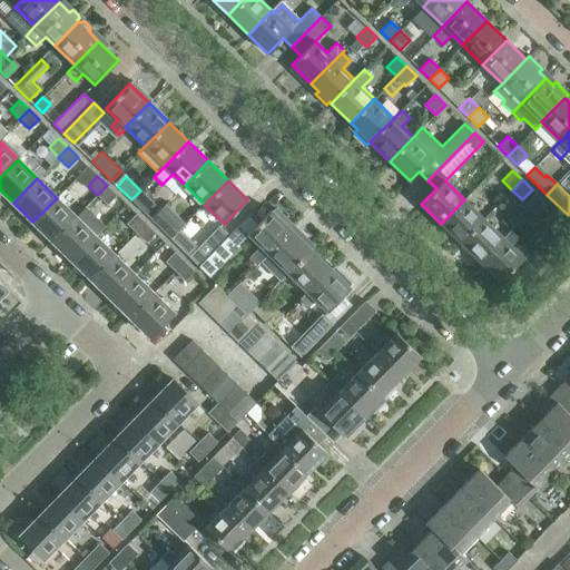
[(107,205),(117,195),(107,185),(97,195),(107,205)]
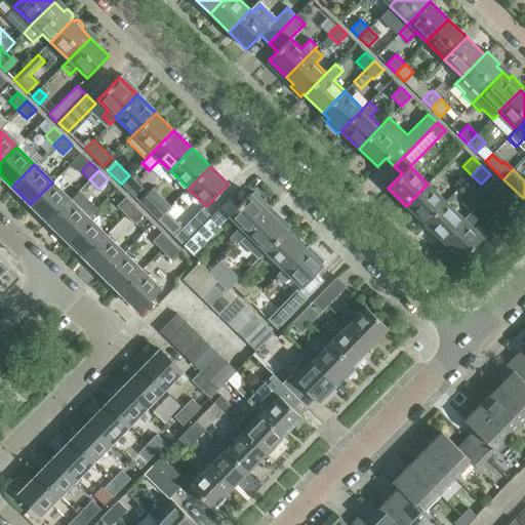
[(134,197),(143,188),(129,175),(121,184),(134,197)]
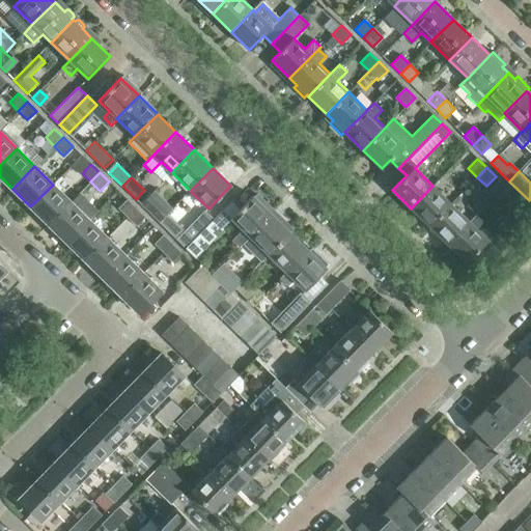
[(514,214),(524,204),(499,179),(490,190),(514,214)]
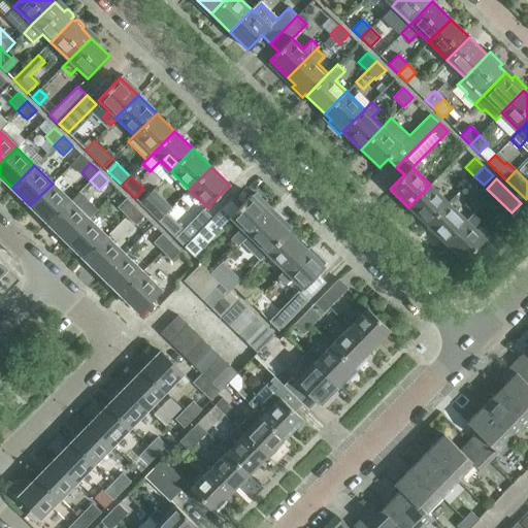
[(48,224),(70,201),(53,184),(30,205),(48,224)]
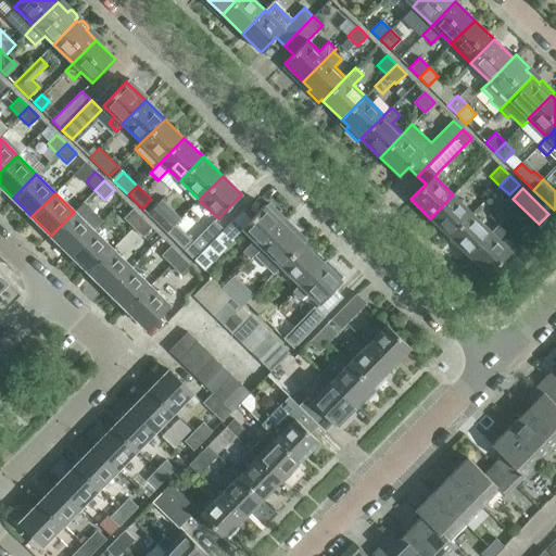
[(430,218),(450,237),(472,214),(453,194),(430,218)]
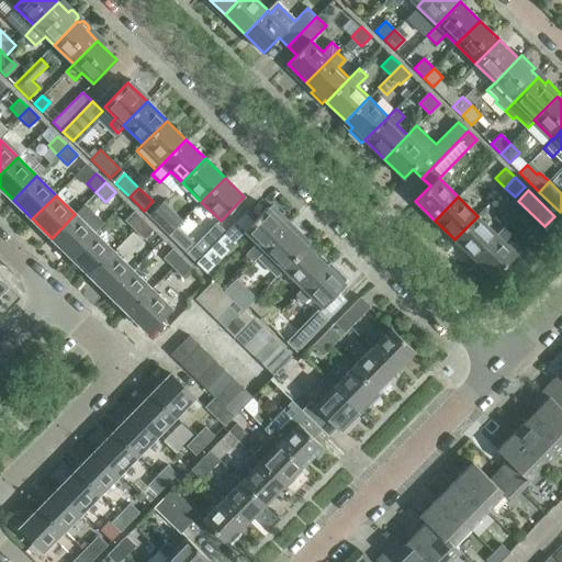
[(287,226),(280,220),(283,216),(272,205),(269,209),(268,208),(244,231),(256,243),(245,254),(253,261),(257,257),(258,257),(287,226)]
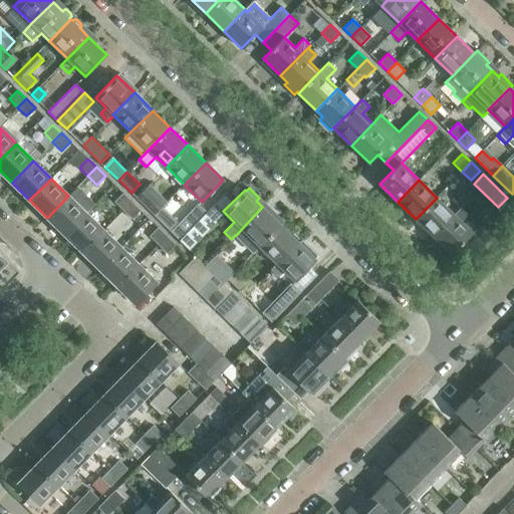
[(122,210),(132,202),(122,193),(114,202),(122,210)]
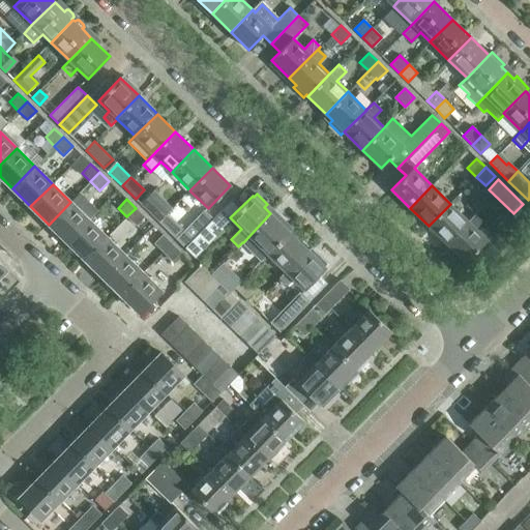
[(158,222),(168,213),(154,200),(145,209),(158,222)]
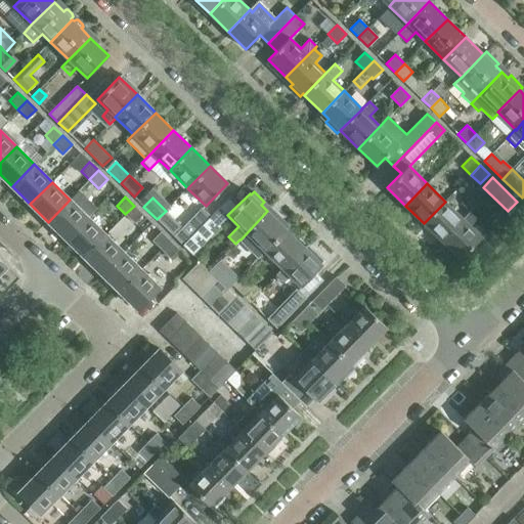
[(66,239),(87,217),(70,200),(48,222),(66,239)]
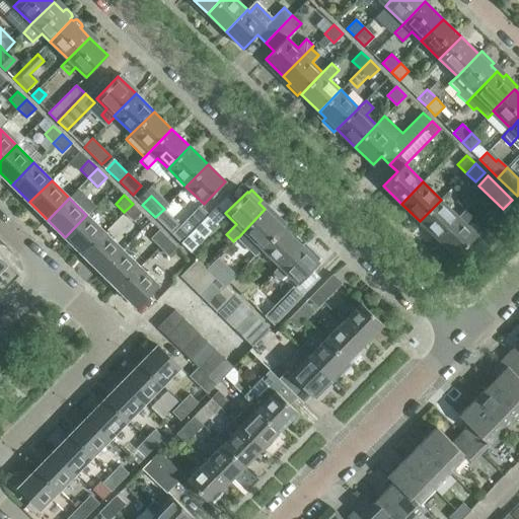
[(420,221),(437,239),(458,217),(441,200),(420,221)]
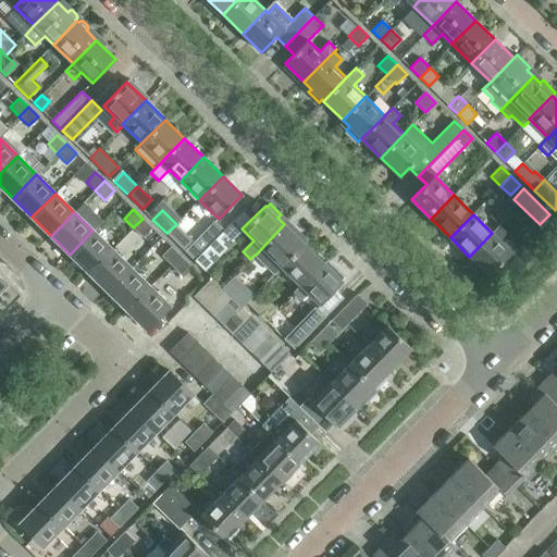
[(143,237),(152,227),(143,219),(133,227),(143,237)]
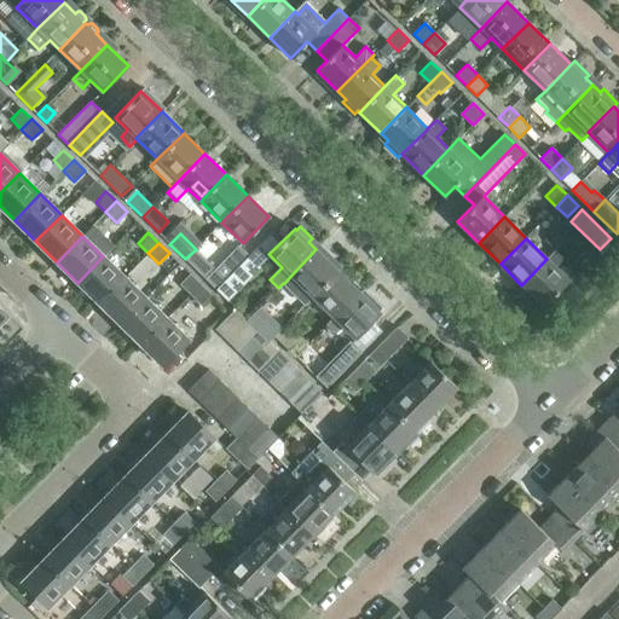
[(217,289),(249,256),(238,246),(215,268),(206,278),(217,289)]
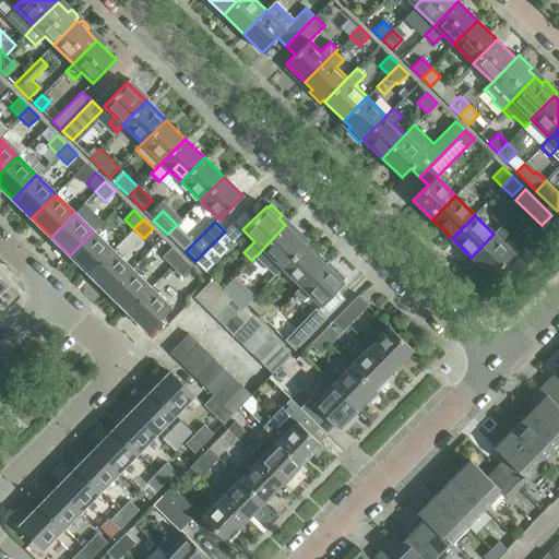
[(186,251),(194,242),(177,225),(167,234),(186,251)]
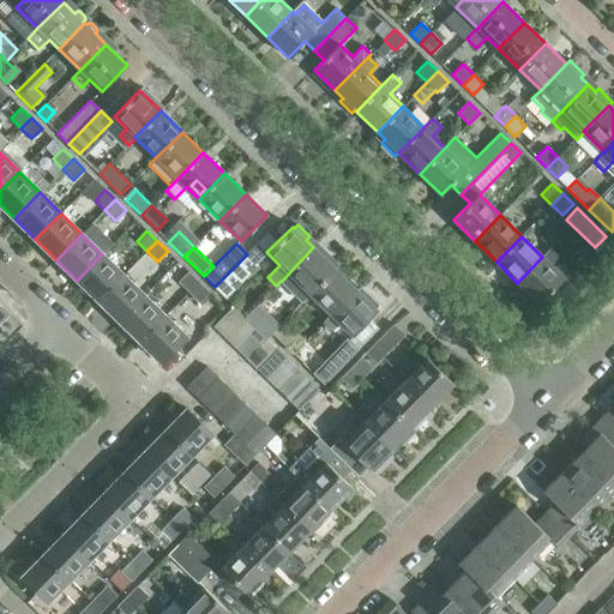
[(335,269),(313,247),(282,281),(304,302),(309,295),(309,294),(335,269)]
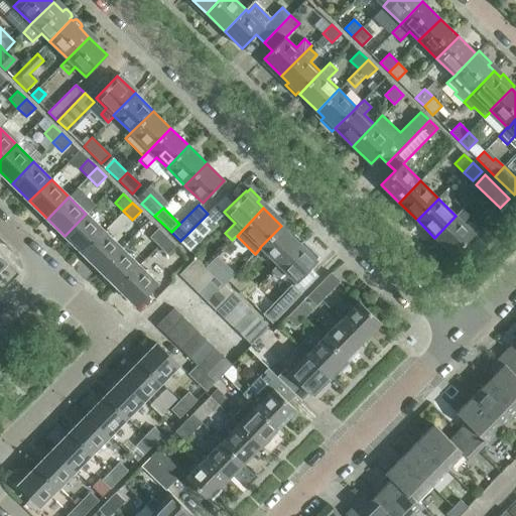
[(453,255),(463,245),(472,253),(483,242),(463,223),(469,217),(462,210),(456,216),(434,238),(453,255)]
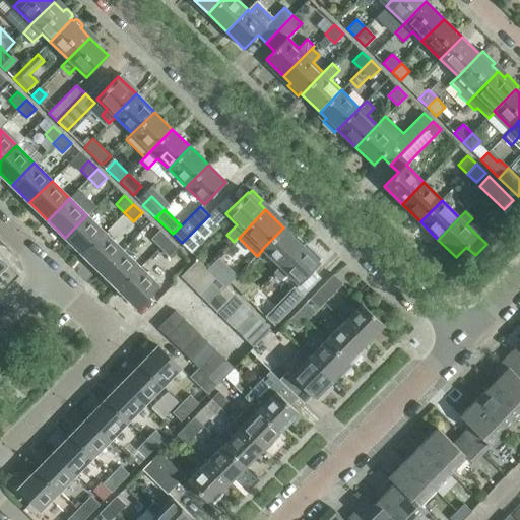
[(137,220),(153,235),(160,226),(143,212),(137,220)]
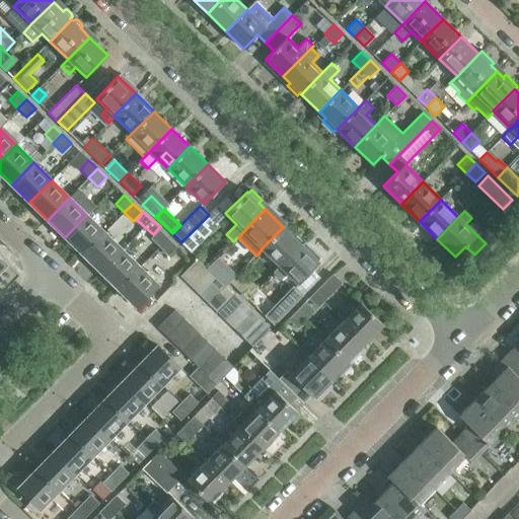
[(83,254),(104,232),(86,215),(65,237),(83,254)]
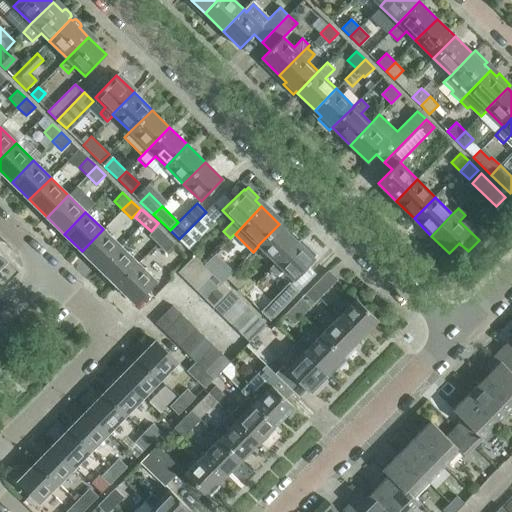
[(297,241),(279,224),(258,245),(258,246),(276,263),(297,241)]
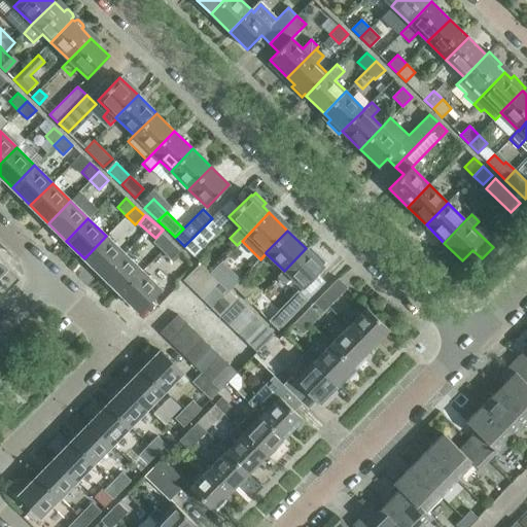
[(162,250),(171,242),(162,233),(153,242),(162,250)]
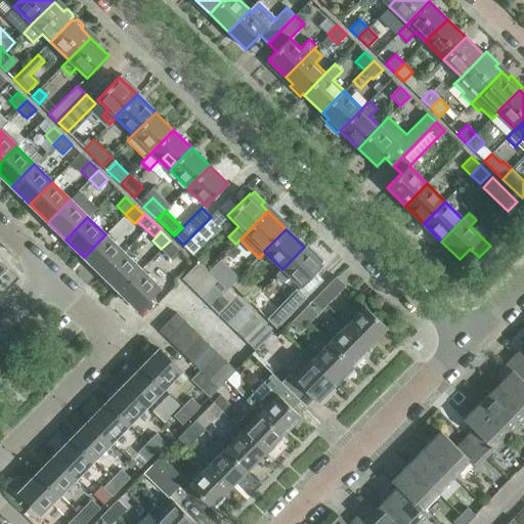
[(84,257),(101,274),(123,252),(105,234),(84,257)]
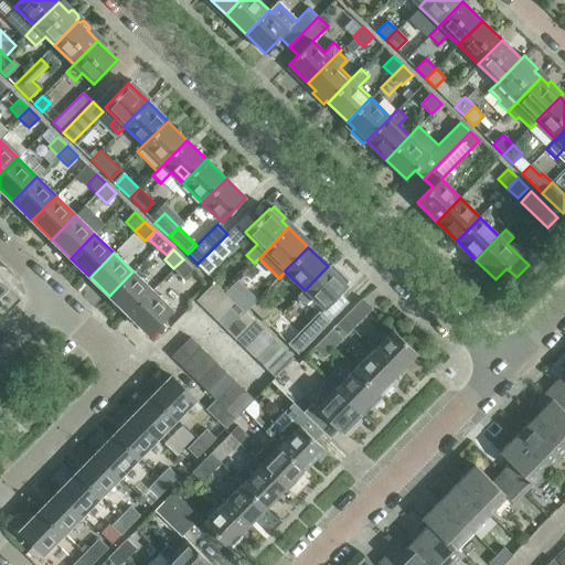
[(183,278),(193,269),(183,259),(173,268),(183,278)]
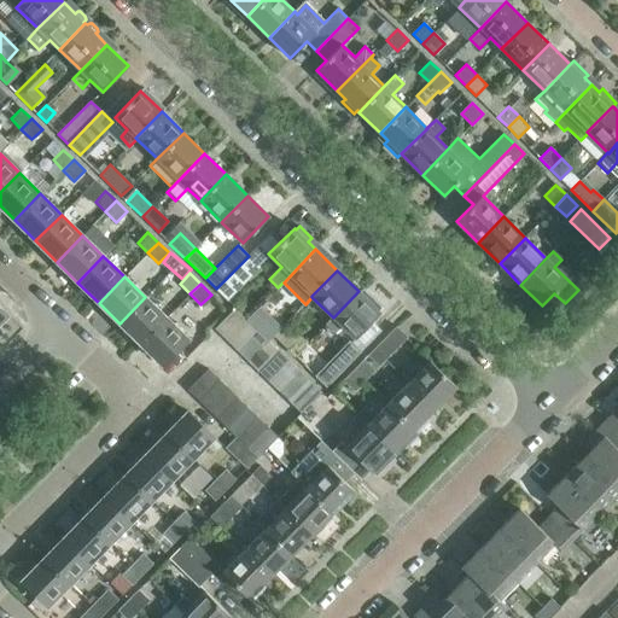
[(359,291),(333,318),(325,325),(336,334),(343,327),(355,338),(380,313),(359,291)]
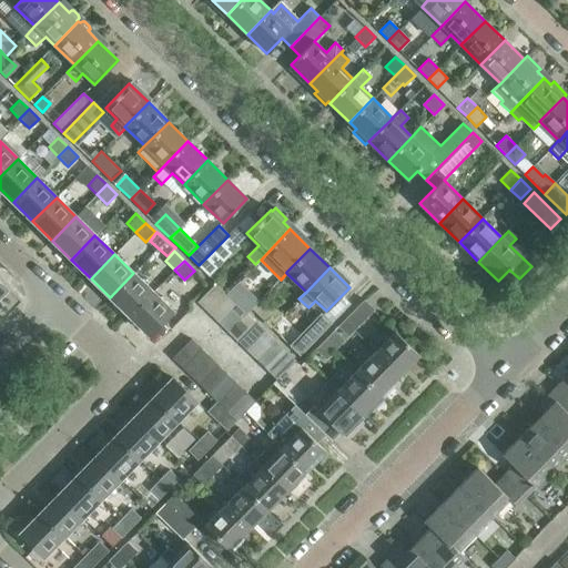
[(130,316),(153,292),(133,273),(110,297),(130,316)]
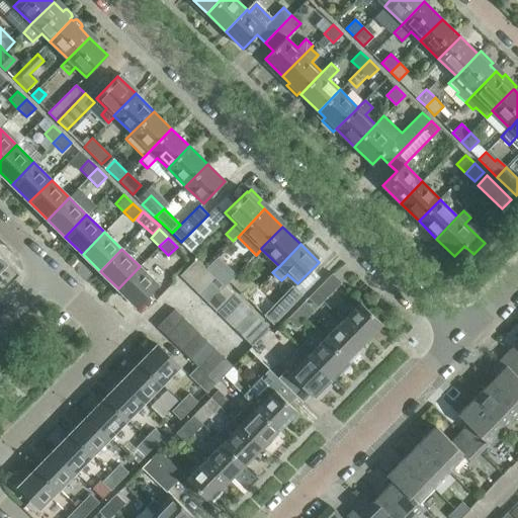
[(225,285),(235,275),(218,257),(207,268),(216,276),(225,284),(225,285)]
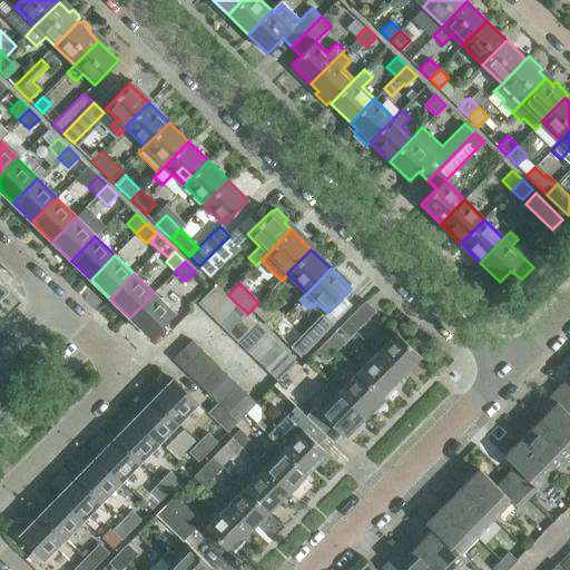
[(227,294),(217,284),(198,303),(208,313),(227,294)]
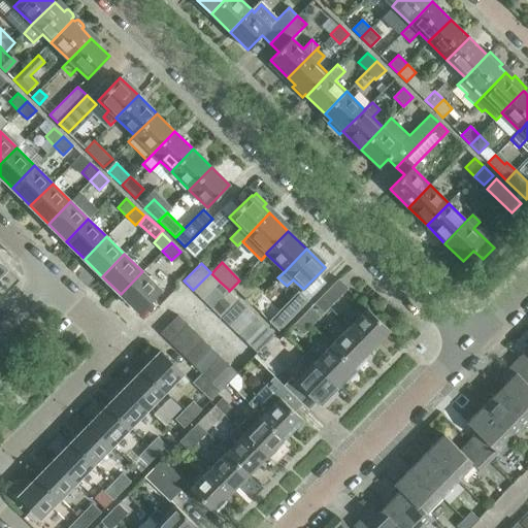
[(142,271),(121,294),(138,311),(161,290),(142,271)]
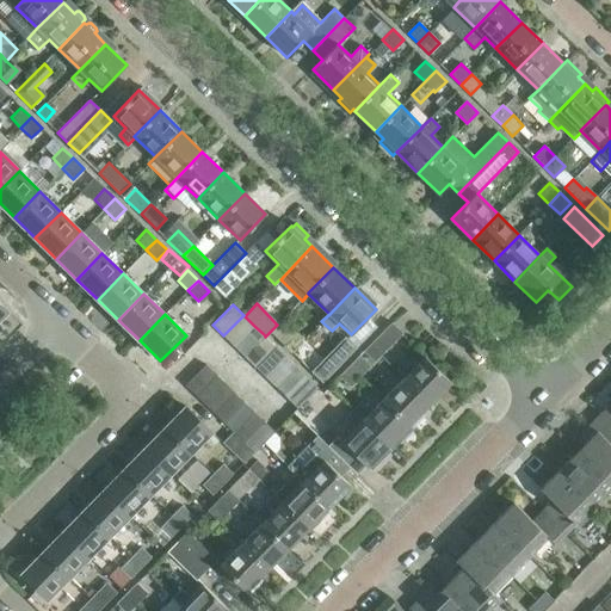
[(254,326),(245,316),(244,315),(223,335),(234,346),(254,326)]
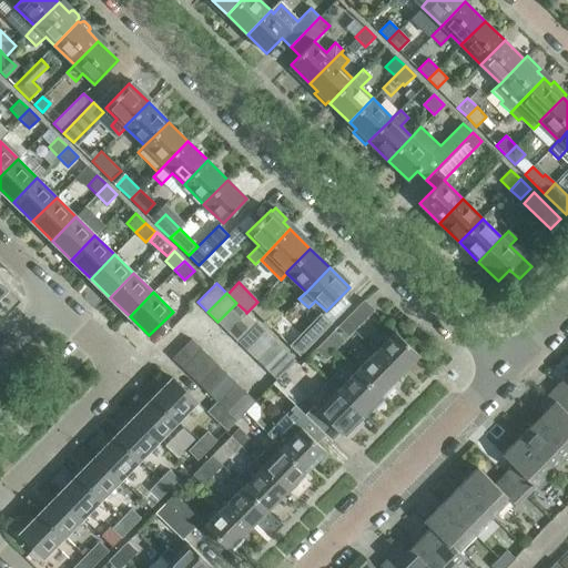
[(262,297),(257,302),(246,313),(247,313),(252,308),(265,322),(276,311),(262,297)]
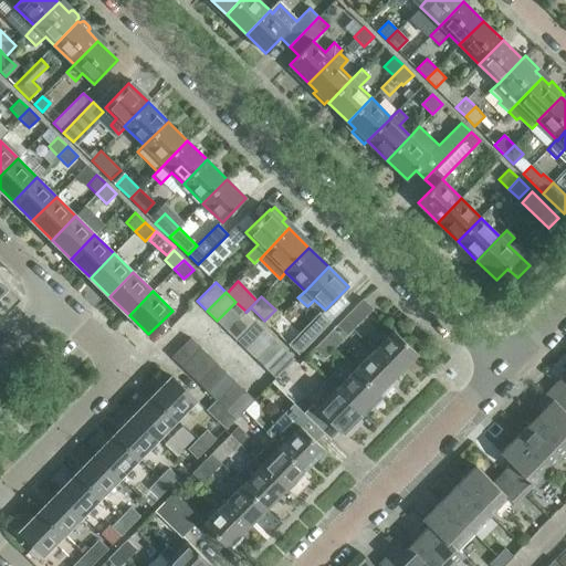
[(347,335),(373,308),(363,299),(336,325),(347,335)]
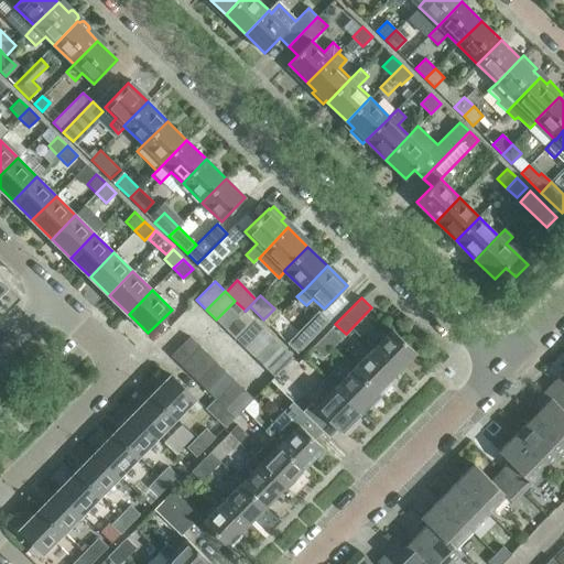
[(245,310),(235,301),(216,320),(226,329),(245,310)]
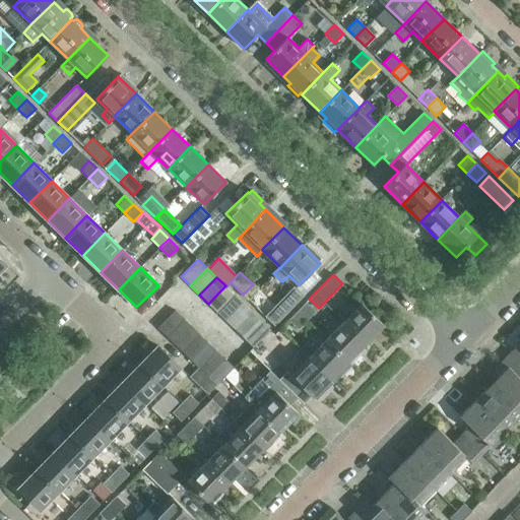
[(225,286),(225,285),(208,304),(217,313),(235,295),(226,286),(225,286)]
